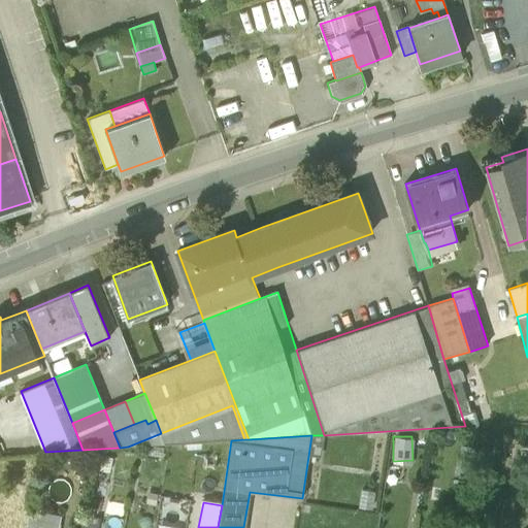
[(59,527),(61,517),(30,509),(25,527),(59,527)]
